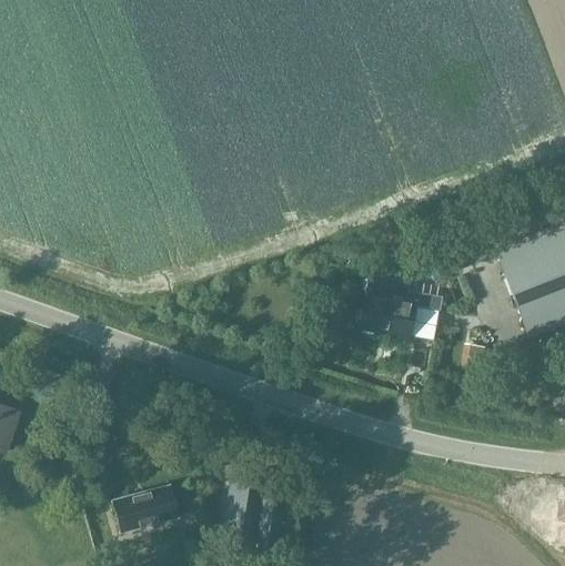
[(564,220),(495,248),(530,335),(564,321),(564,220)]
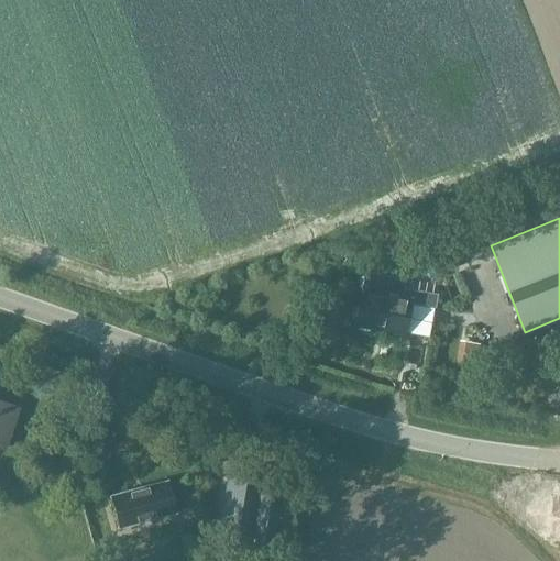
[(439,293),(407,287),(408,277),(366,270),(363,290),(357,323),(407,332),(413,301),(437,306),(439,293)]
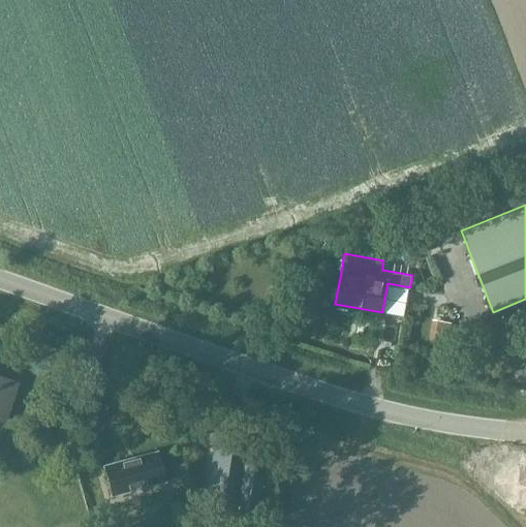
[(0,377),(0,415),(5,417),(18,383),(0,377)]
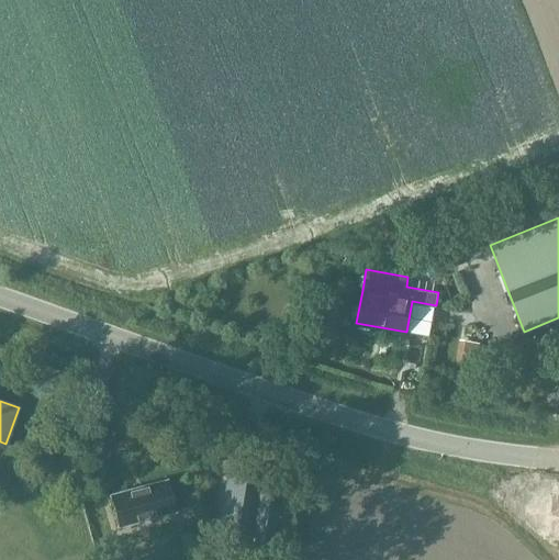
[(267,480),(235,474),(226,523),(258,528),(255,546),(277,549),(286,499),(264,494),(267,480)]
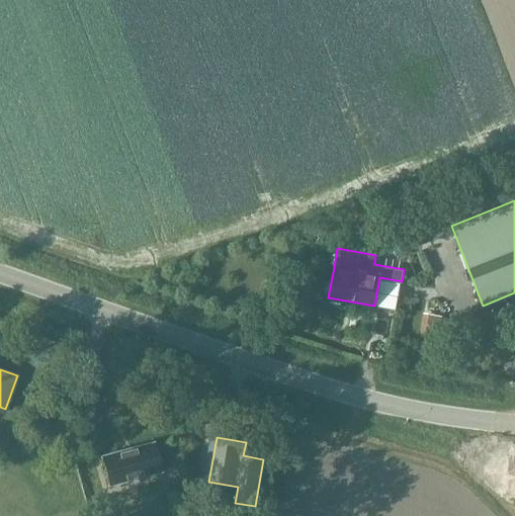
[(156,443),(103,456),(110,484),(110,485),(163,470),(156,443)]
